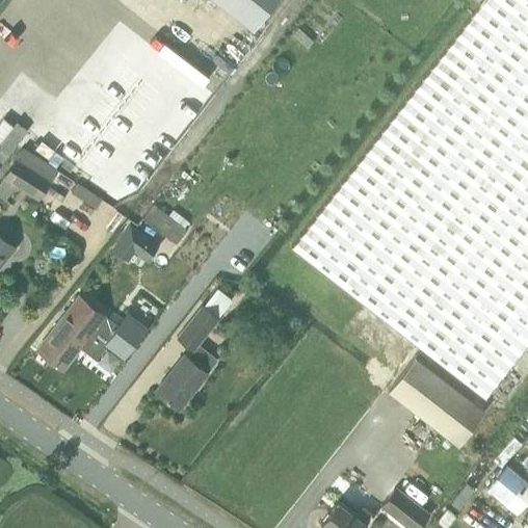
[(223,0),(253,23),(269,0),(223,0)]
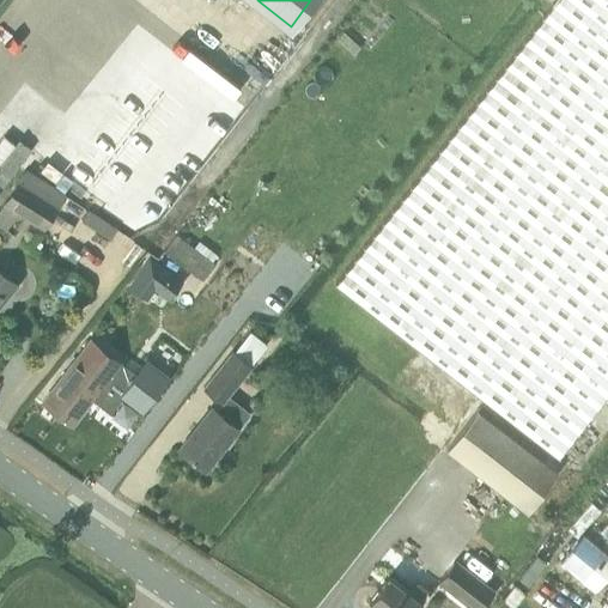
[(607,0),(560,0),(336,287),(561,462),(607,402),(607,0)]
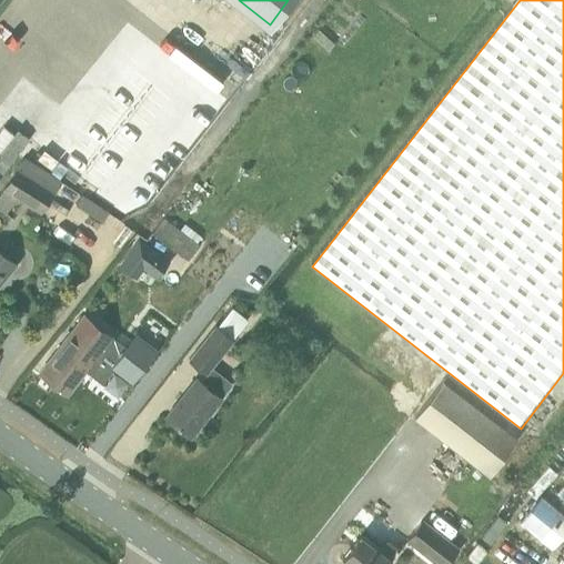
[(0,210),(10,217),(21,199),(46,215),(63,187),(29,162),(23,171),(0,207),(0,210)]
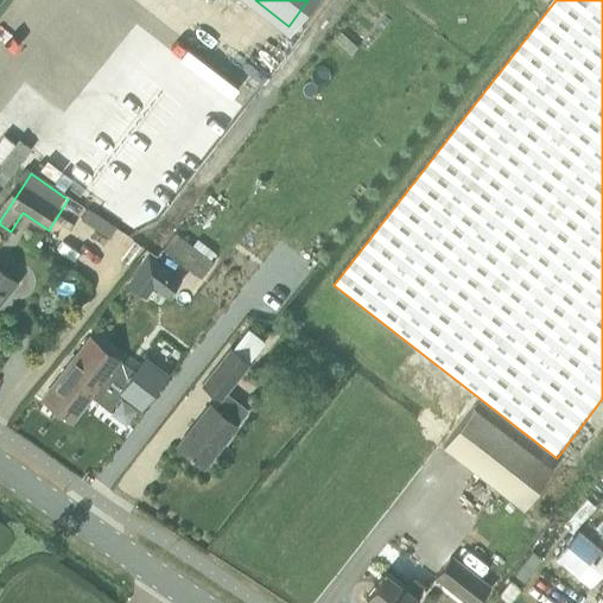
[(122,233),(93,213),(86,224),(115,243),(122,233)]
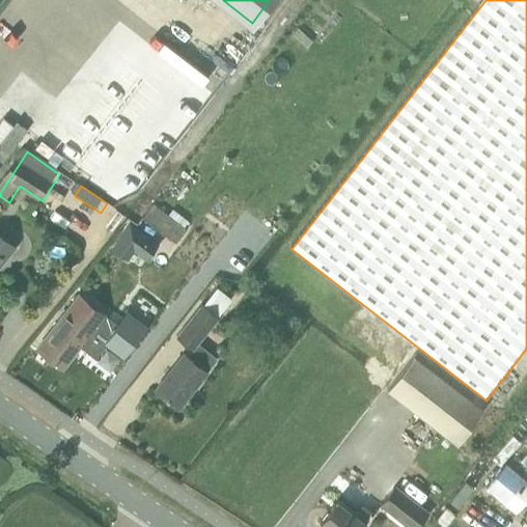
[(134,227),(115,253),(132,266),(138,257),(149,267),(163,249),(134,227)]
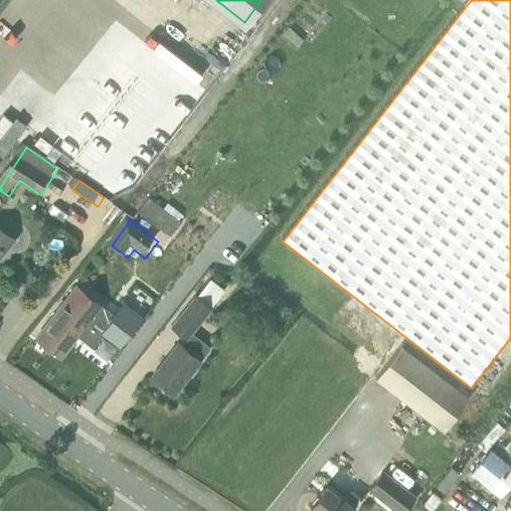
[(0,227),(0,264),(18,242),(0,227)]
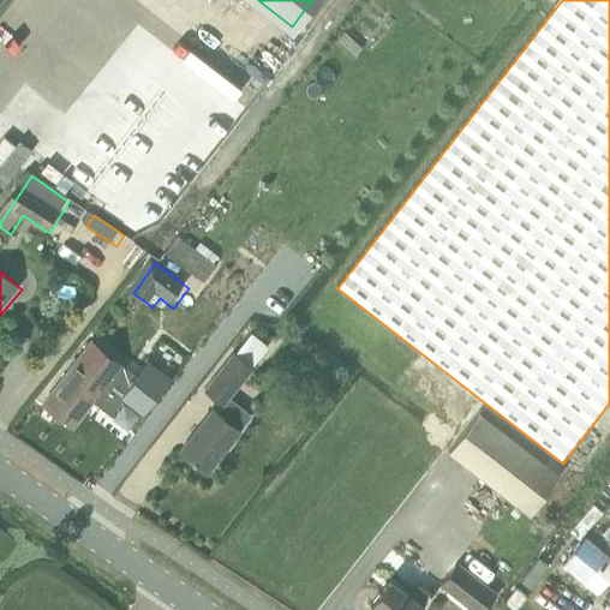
[(253,336),(209,393),(228,407),(273,351),(253,336)]
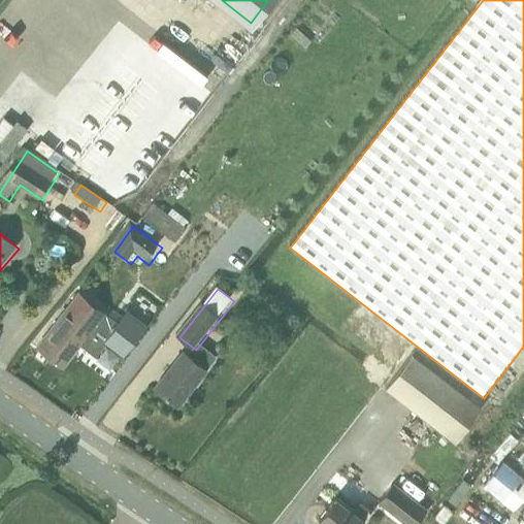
[(67,314),(41,351),(68,370),(85,349),(100,361),(109,348),(125,361),(151,328),(131,314),(122,326),(109,317),(83,296),(68,315),(67,314)]
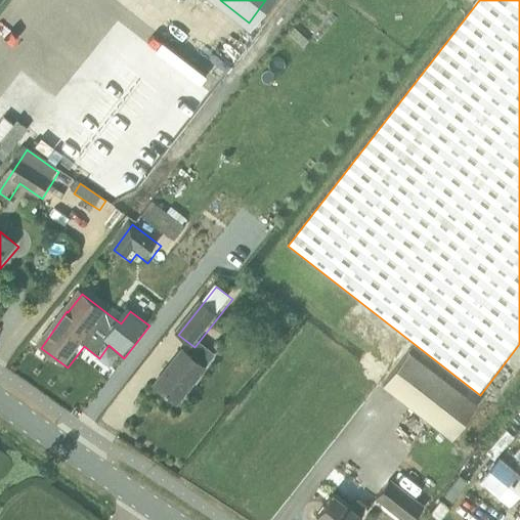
[(209,369),(186,351),(174,366),(171,364),(165,373),(168,375),(158,388),(181,405),(209,369)]
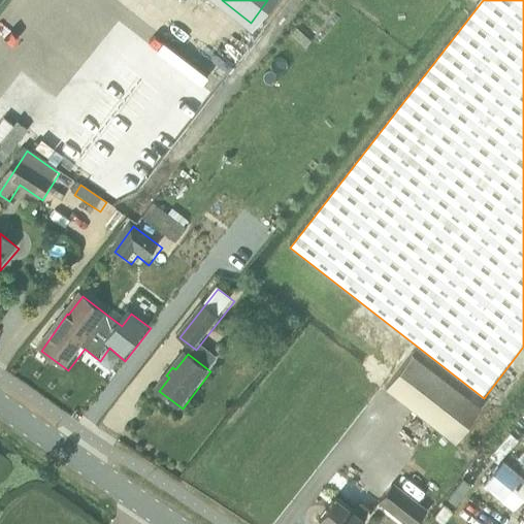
[(485,411),(416,357),(390,390),(459,444),(485,411)]
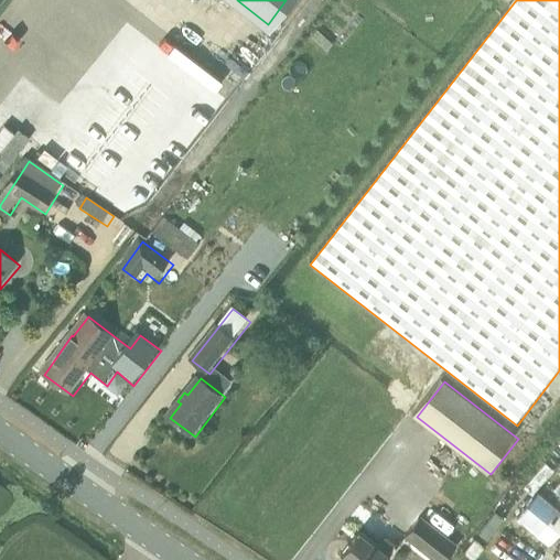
[(542,496),(521,521),(552,547),(559,538),(559,498),(555,494),(549,502),(542,496)]
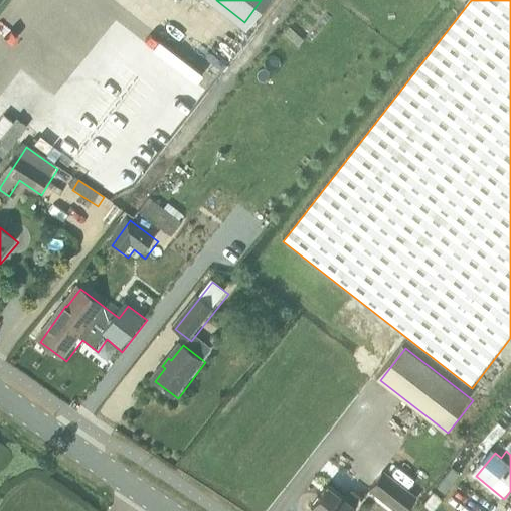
[(412,510),(420,501),(387,475),(372,494),(393,510),(412,510)]
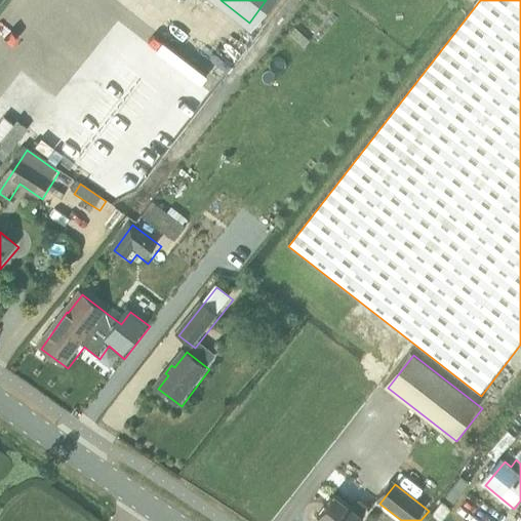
[(337,497),(321,520),(366,520),(372,511),(362,504),(356,512),(337,497)]
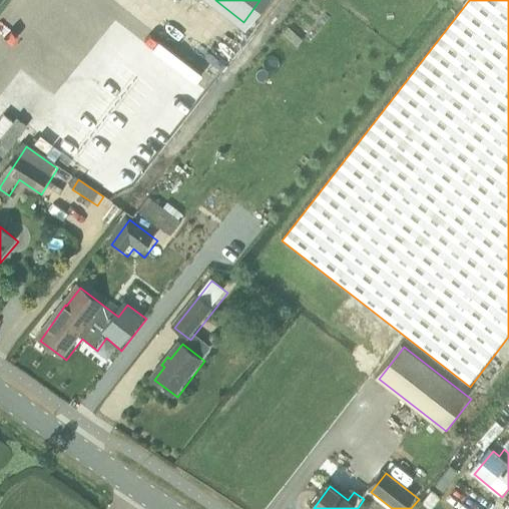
[(436,496),(427,508),(441,508),(445,503),(436,496)]
